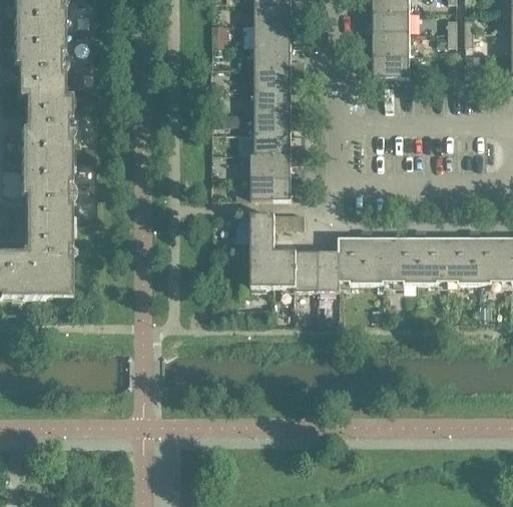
[(63,20),(63,0),(14,0),(14,30),(61,30),(61,20),(63,20)]
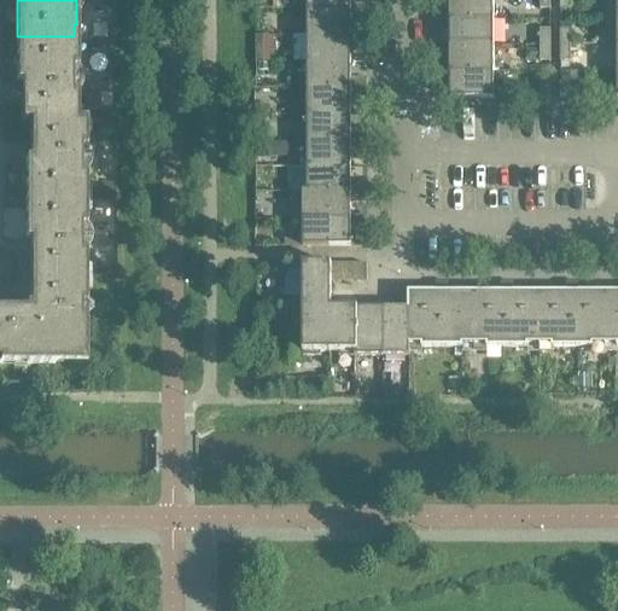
[(351,10),(350,0),(307,0),(307,3),(347,3),(347,10),(351,10)]
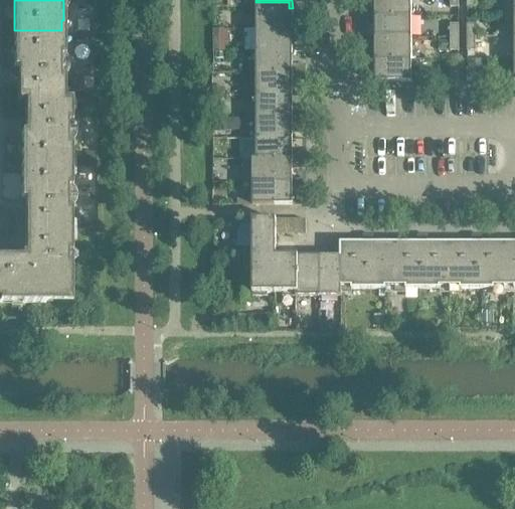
[(411,10),(410,0),(374,0),(374,10),(411,10)]
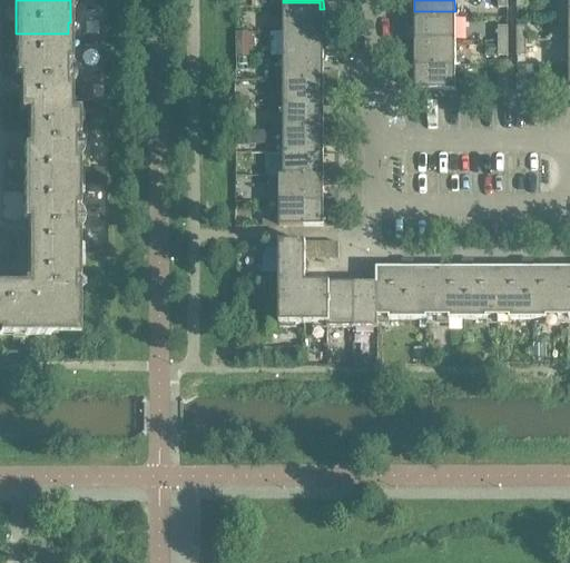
[(324,17),(324,9),(320,9),(320,2),(283,2),(283,27),(338,27),(338,17),(324,17)]
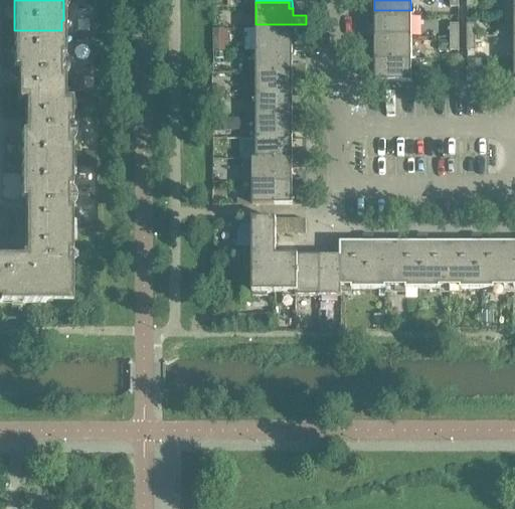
[(411,32),(411,10),(374,10),(374,38),(378,38),(378,32),(411,32)]
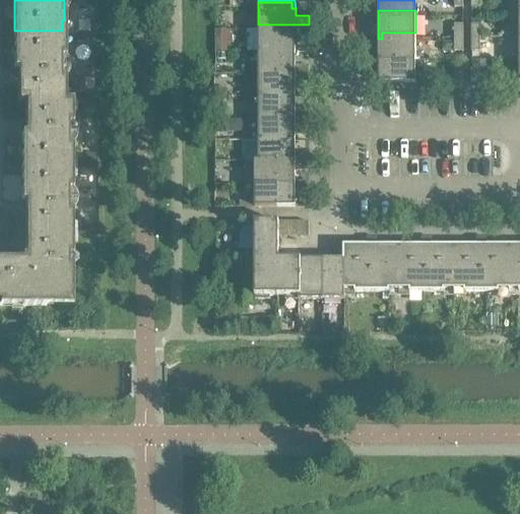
[(463,33),(463,19),(454,19),(454,33),(463,33)]
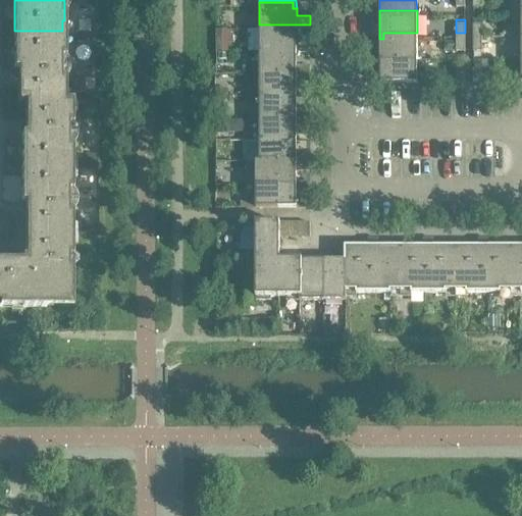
[(481,33),(481,19),(473,19),(473,33),(481,33)]
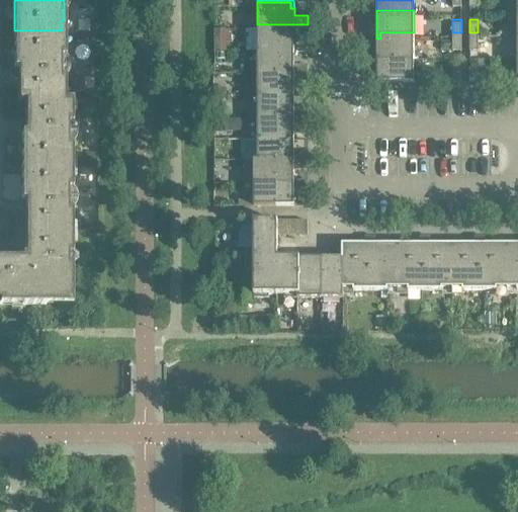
[(294,47),(294,32),(308,32),(308,24),(257,24),(257,47),(294,47)]
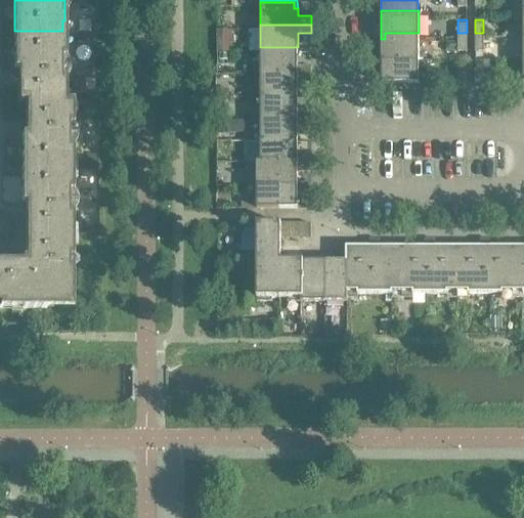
[(64,87),(64,41),(62,41),(62,31),(14,31),(14,65),(12,65),(11,66),(10,67),(9,68),(9,69),(9,70),(9,71),(10,73),(11,75),(13,75),(17,75),(17,98),(25,98),(62,98),(62,97),(62,87),(64,87)]
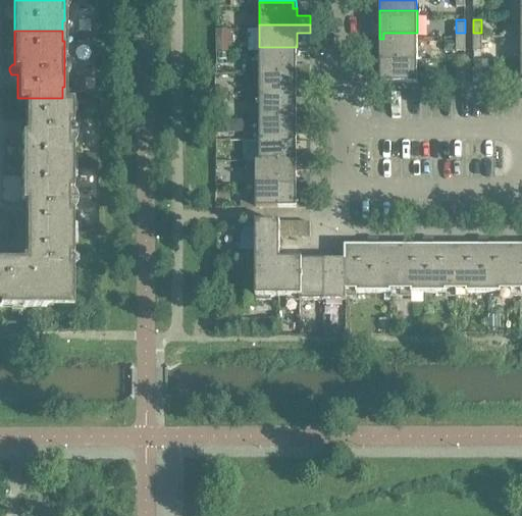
[(417,55),(417,33),(383,33),(383,39),(379,39),(379,55),(417,55)]
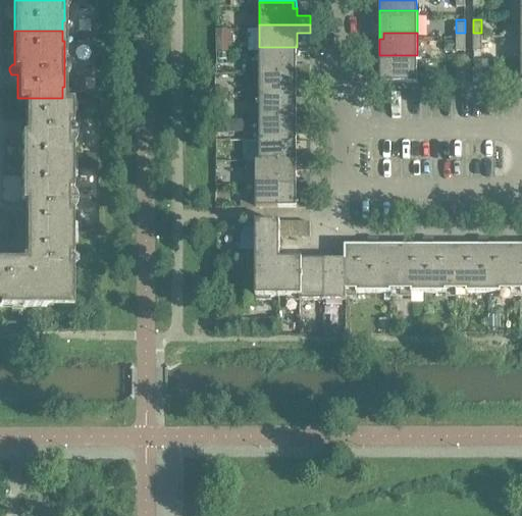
[(465,46),(465,33),(456,33),(456,46),(465,46)]
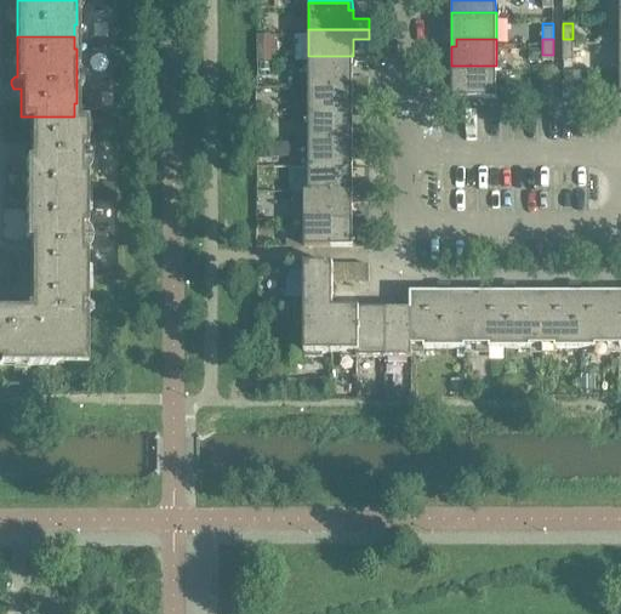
[(573,55),(573,39),(563,39),(563,55),(573,55)]
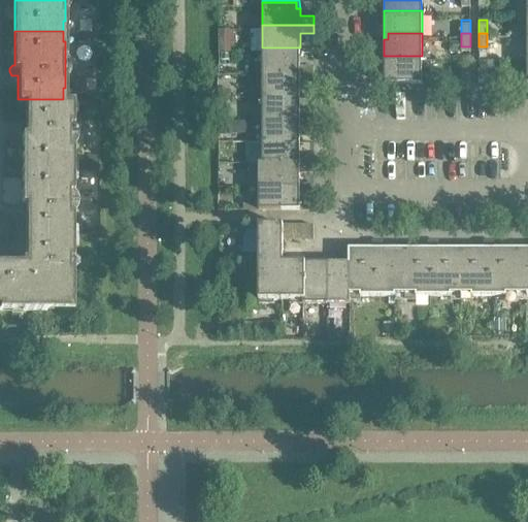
[(300,61),(300,54),(300,47),(262,47),(262,70),(314,70),(314,61),(300,61)]
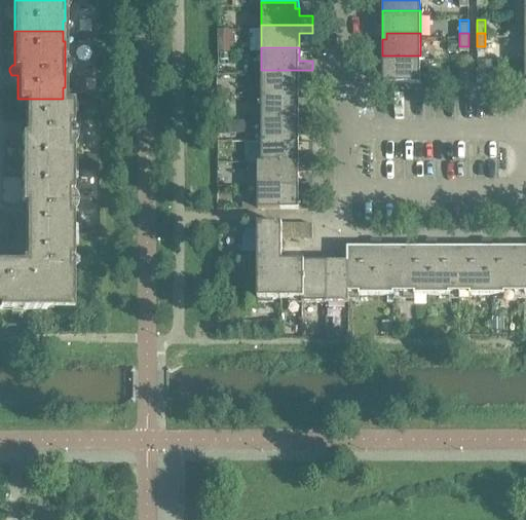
[(420,78),(420,56),(382,56),(382,78),(420,78)]
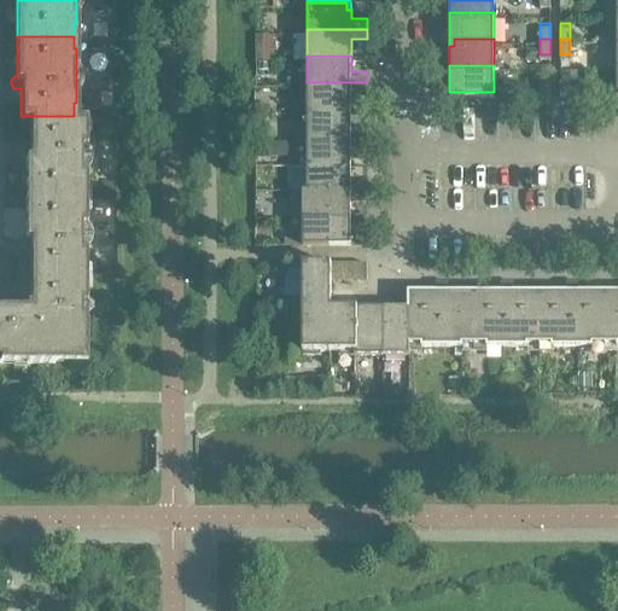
[(551,92),(551,76),(540,76),(540,92),(551,92)]
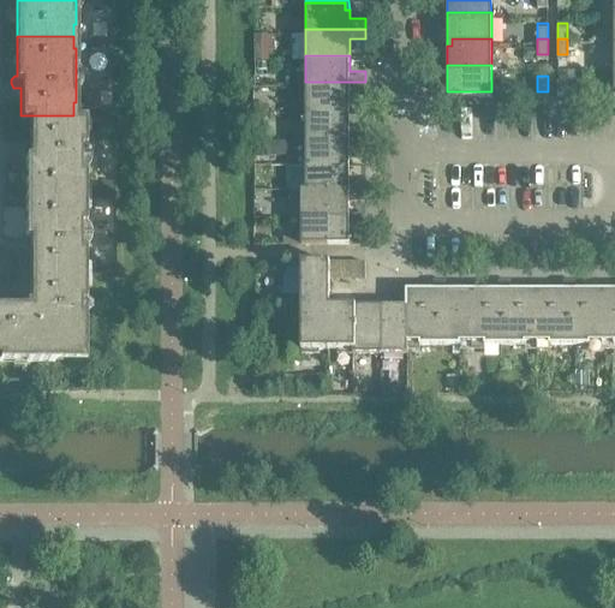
[(567,91),(567,76),(557,76),(557,91),(567,91)]
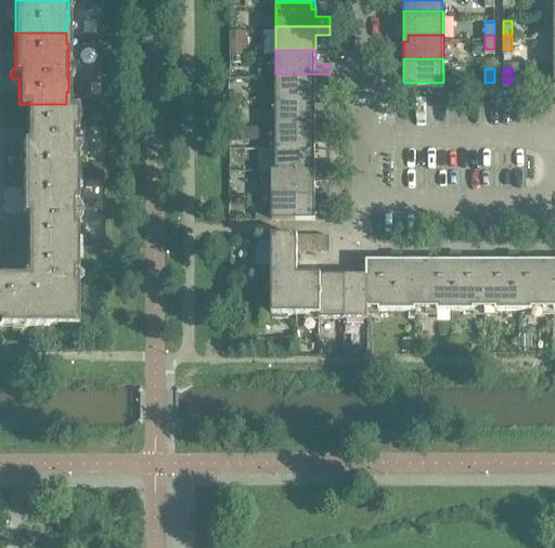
[(315,96),(315,82),(330,82),(330,74),(275,74),(275,96),(315,96)]
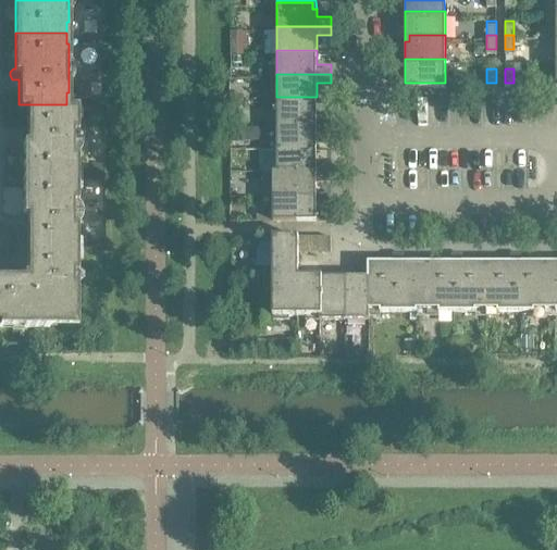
[(317,111),(317,103),(317,97),(276,97),(276,121),(331,121),(331,111),(317,111)]
